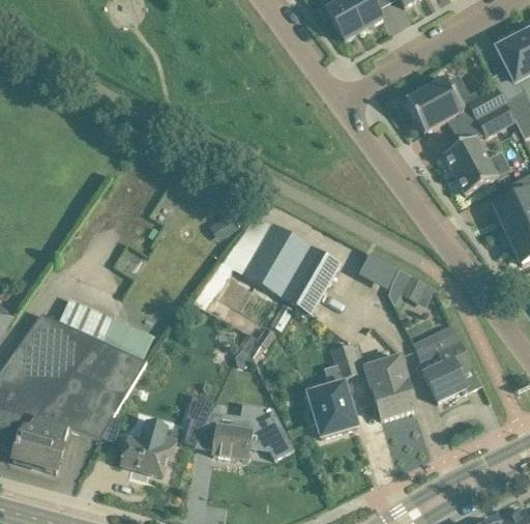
[(346,36),(363,26),(347,0),(337,0),(327,6),(346,36)]
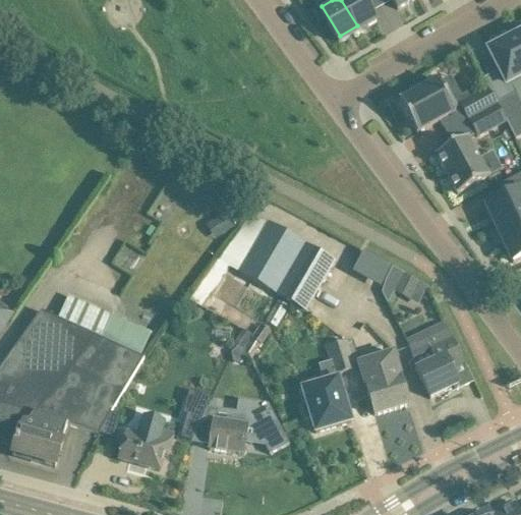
[(357,25),(373,15),(364,0),(341,0),(357,25)]
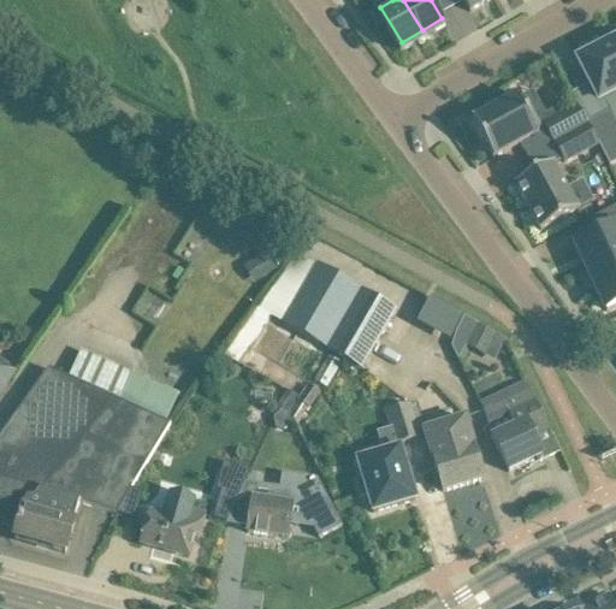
[(377,5),(368,10),(375,23),(384,18),(377,5)]
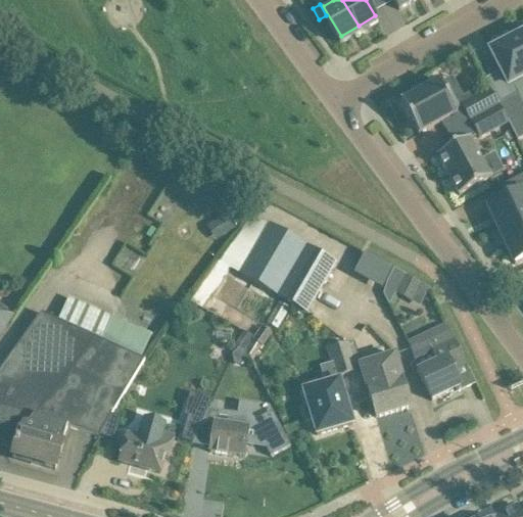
[(508,82),(522,73),(522,41),(518,32),(489,47),(508,82)]
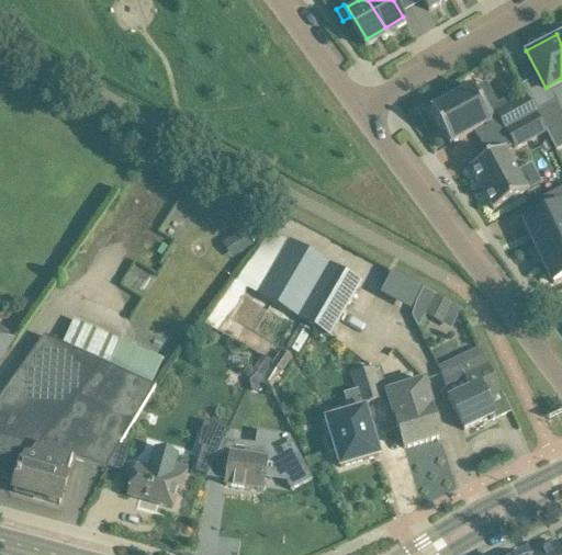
[(472,85),(431,106),(450,140),(491,119),(472,85)]
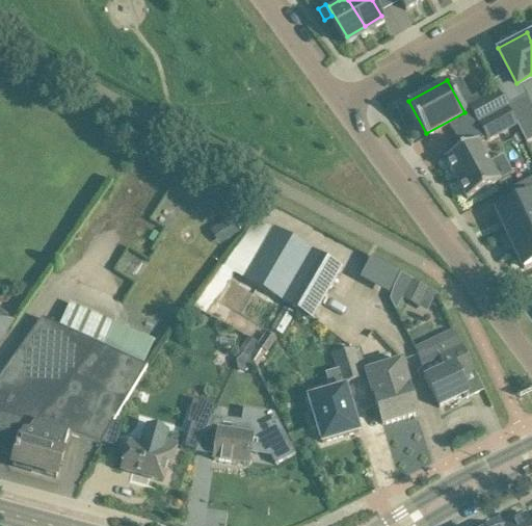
[(470,104),(479,121),(508,104),(507,102),(499,87),(470,104)]
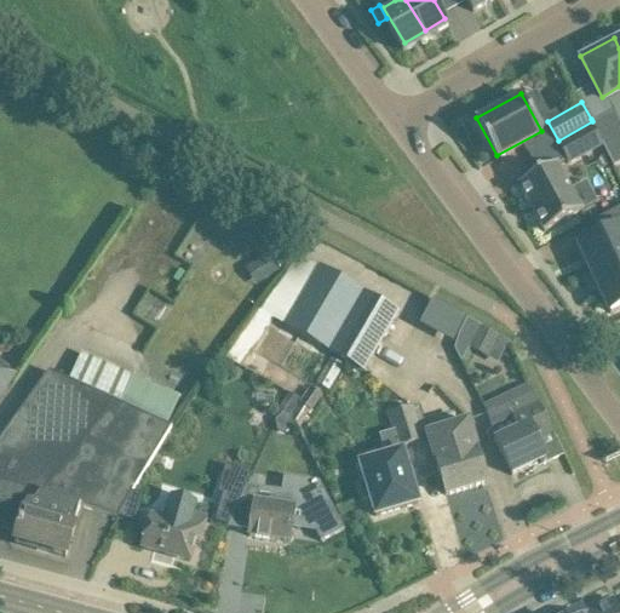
[(592,121),(602,141),(614,161),(619,158),(619,122),(612,108),(591,119),(592,121)]
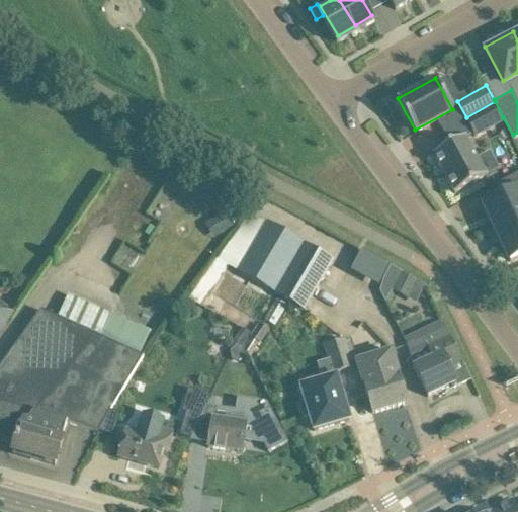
[(495,101),(466,117),(475,133),(503,117),(495,101)]
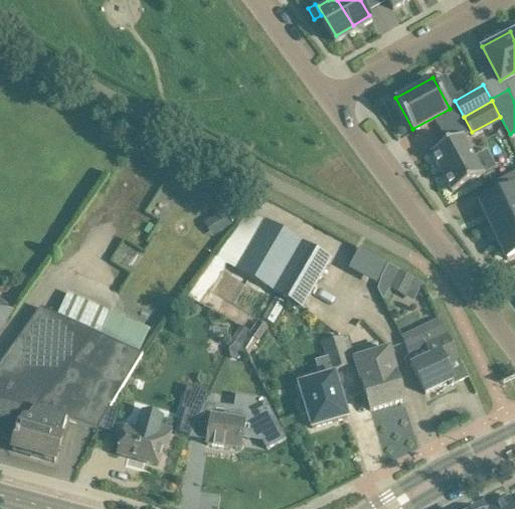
[(452,188),(484,171),(463,132),(431,150),(452,188)]
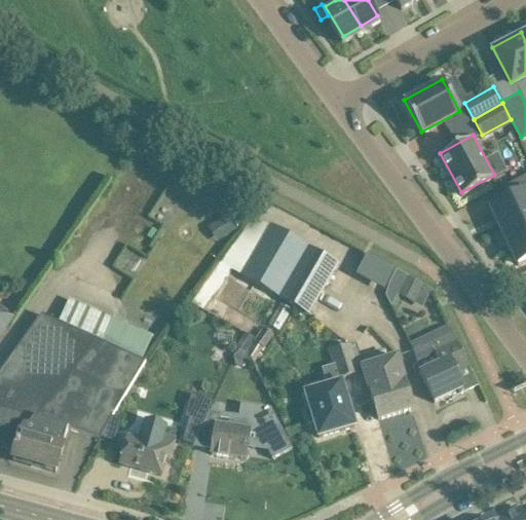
[(525,170),(503,181),(510,192),(490,202),(499,222),(525,209),(525,170)]
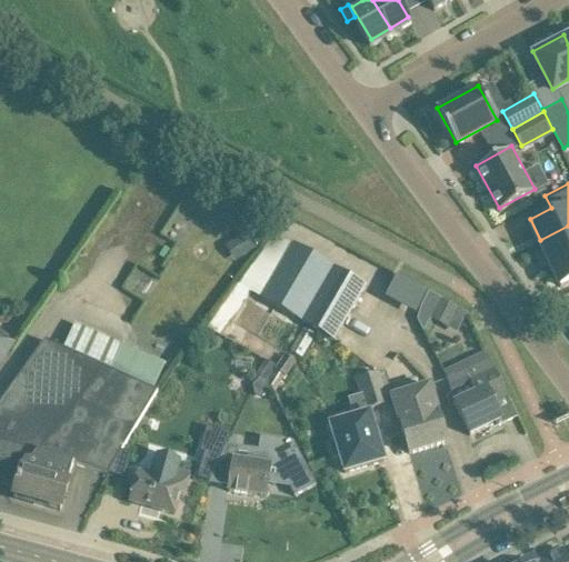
[(236,257),(258,242),(247,226),(226,240),(236,257)]
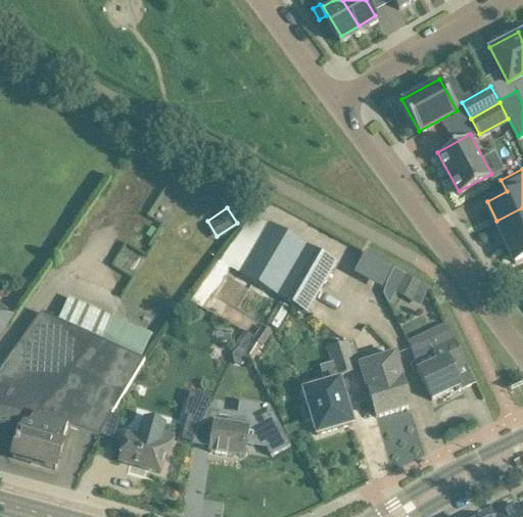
[(522,231),(522,207),(496,221),(506,240),(522,231)]
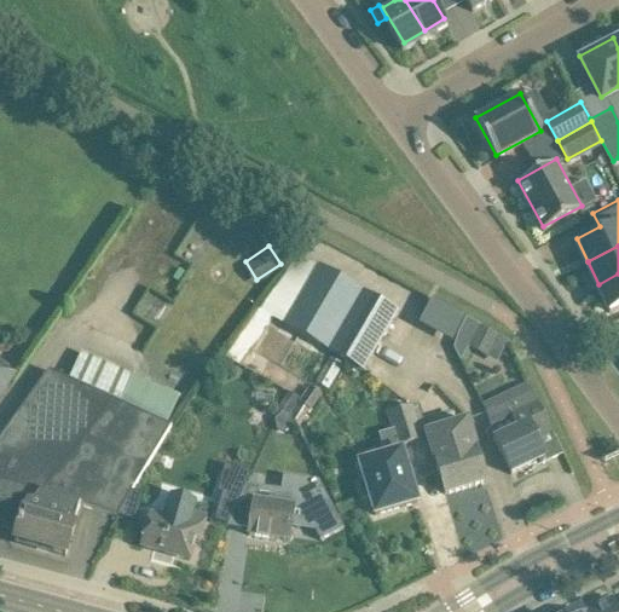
[(317,263),(284,318),(327,344),(359,287),(317,263)]
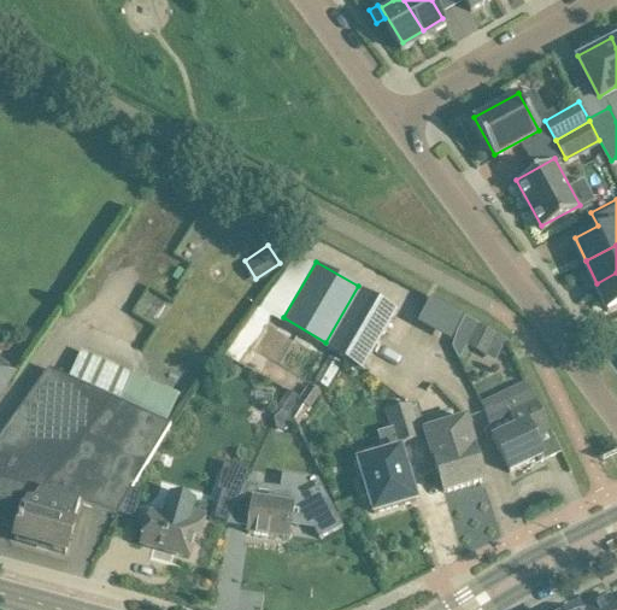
[(616,301),(616,273),(597,283),(607,306),(616,301)]
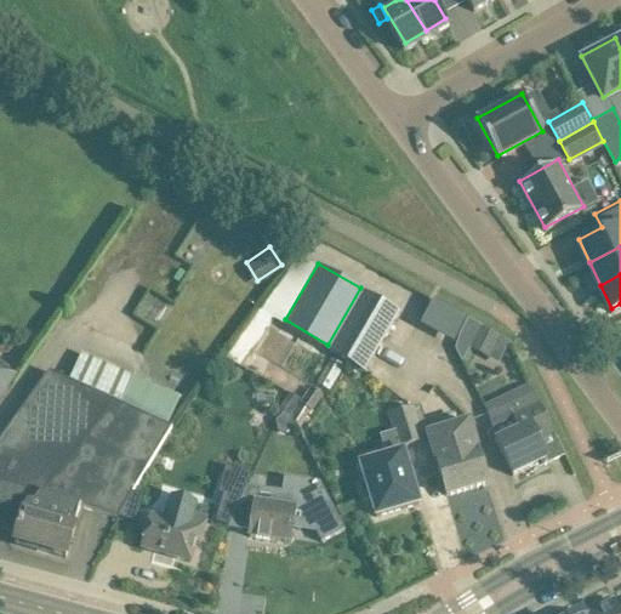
[(151,283),(136,303),(160,319),(174,299),(151,283)]
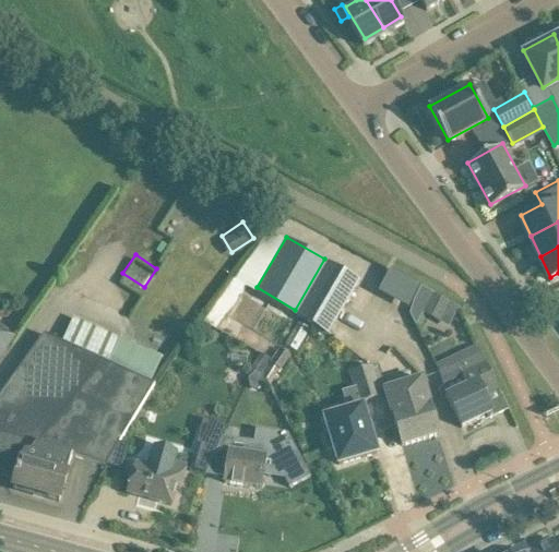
[(295,310),(290,318),(290,319),(296,310),(328,328),(357,278),(324,259),(295,310)]
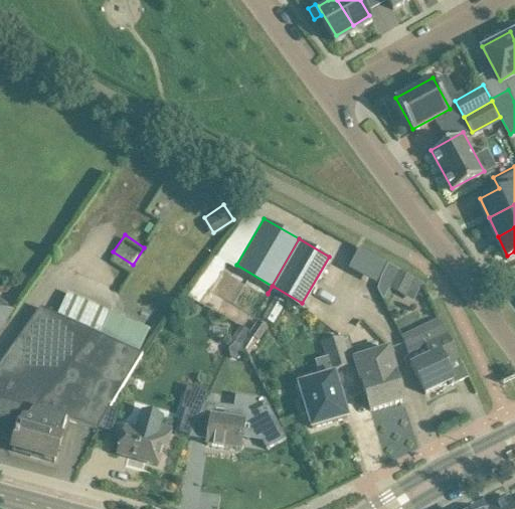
[(406,295),(408,292),(415,295),(423,281),(398,268),(388,285),(406,295)]
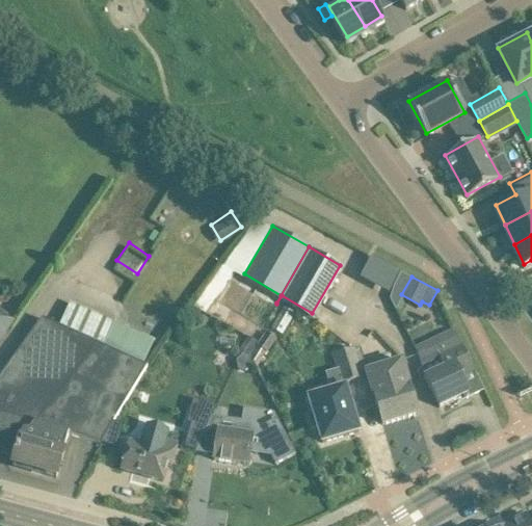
[(42,314),(0,371),(0,446),(14,451),(16,451),(12,462),(15,462),(15,461),(44,469),(44,470),(56,474),(69,429),(100,440),(101,439),(112,419),(113,417),(126,397),(148,362),(143,360),(154,337),(109,316),(70,298),(59,322),(42,314)]
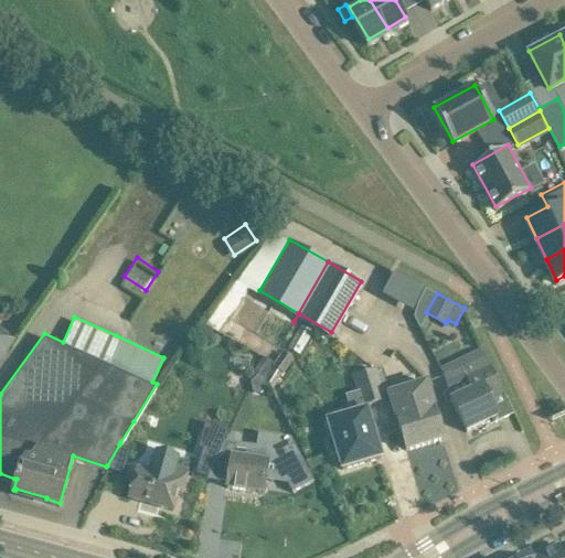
[(0,352),(12,335),(0,326),(0,352)]
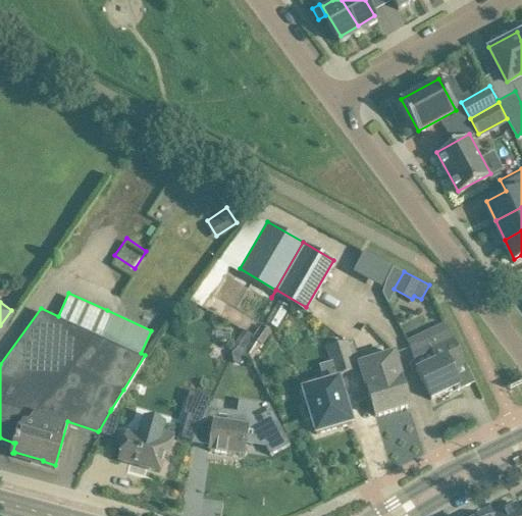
[(446,319),(408,338),(410,351),(418,366),(417,367),(430,396),(460,381),(451,362),(463,356),(452,331),(446,319)]
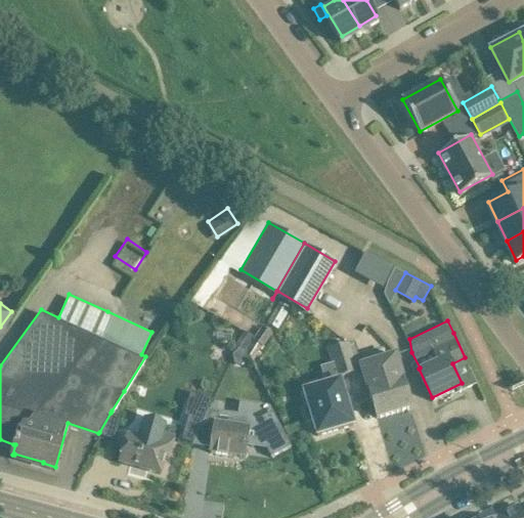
[(309,401),(304,403),(308,417),(313,415),(317,432),(353,421),(347,401),(345,394),(340,378),(339,374),(358,368),(350,342),(348,340),(330,346),(334,360),(322,364),(328,382),(325,383),(305,388),(309,401)]
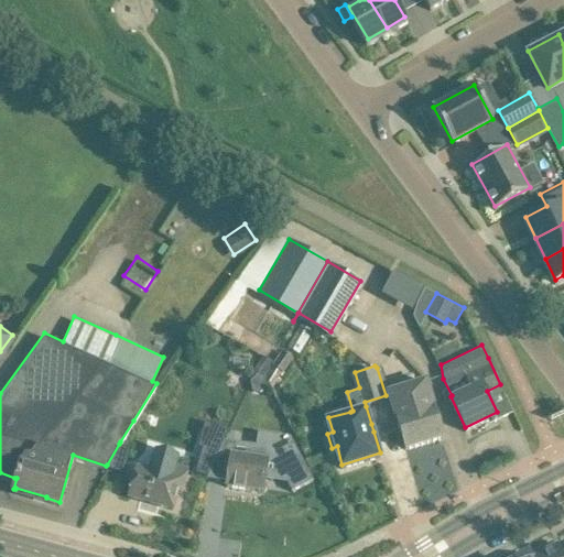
[(405,445),(443,434),(426,379),(389,390),(396,415),(405,445)]
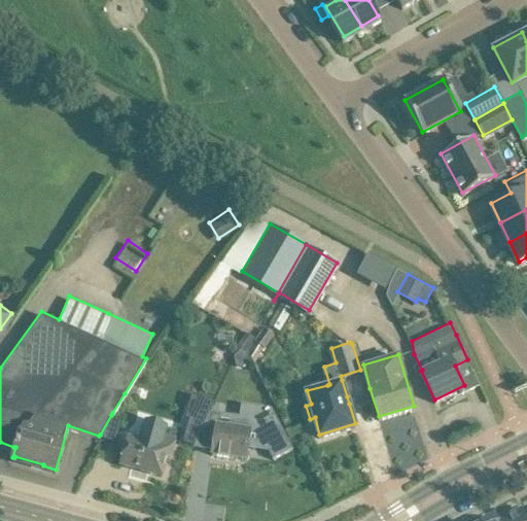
[(214,430),(211,451),(246,456),(250,426),(258,428),(268,447),(272,454),(291,444),(271,403),(270,403),(256,401),(253,401),(241,398),(240,407),(237,425),(216,422),(214,430)]
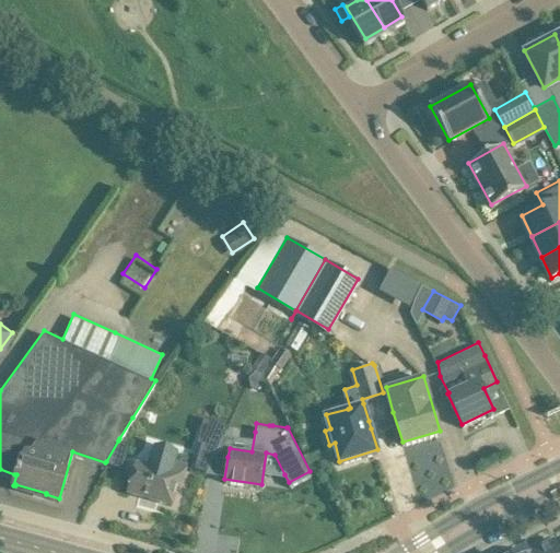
[(118,440),(106,461),(121,466),(128,440),(119,438),(118,440)]
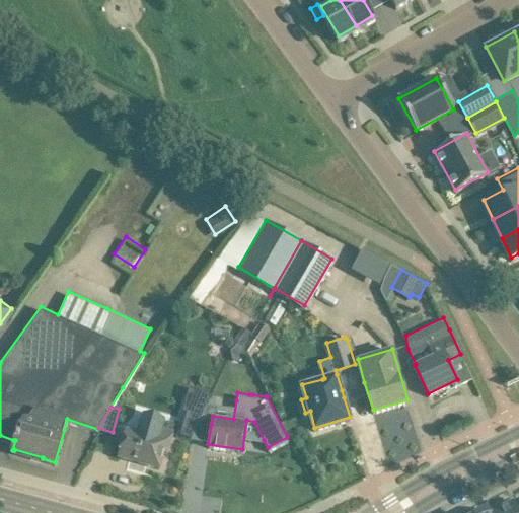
[(192,434),(202,413),(187,408),(180,431),(192,434)]
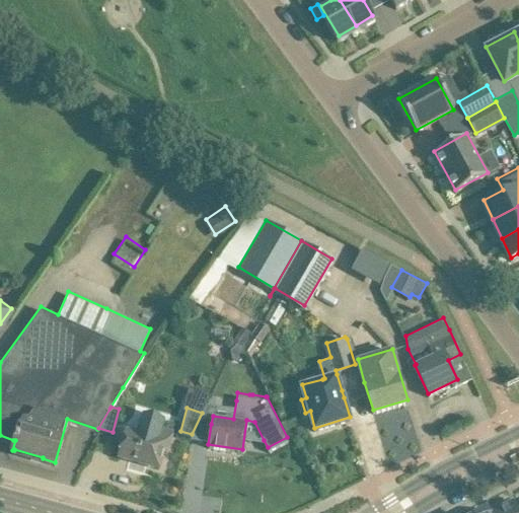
[(124,435),(118,454),(159,465),(163,449),(167,450),(173,428),(162,425),(165,416),(142,409),(137,430),(126,427),(124,435)]
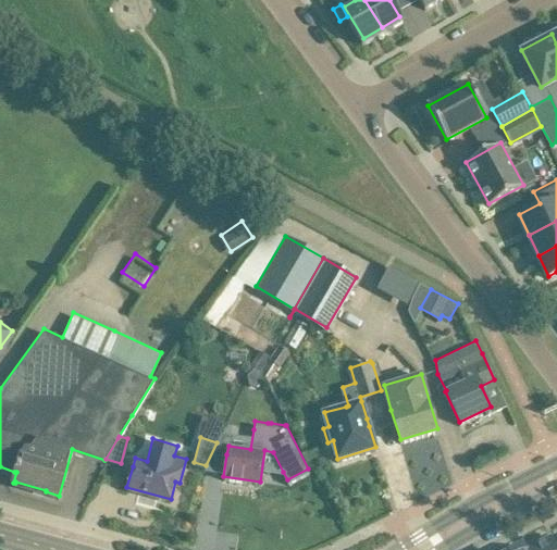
[(556,549),(556,544),(556,545),(551,535),(519,549),(556,549)]
